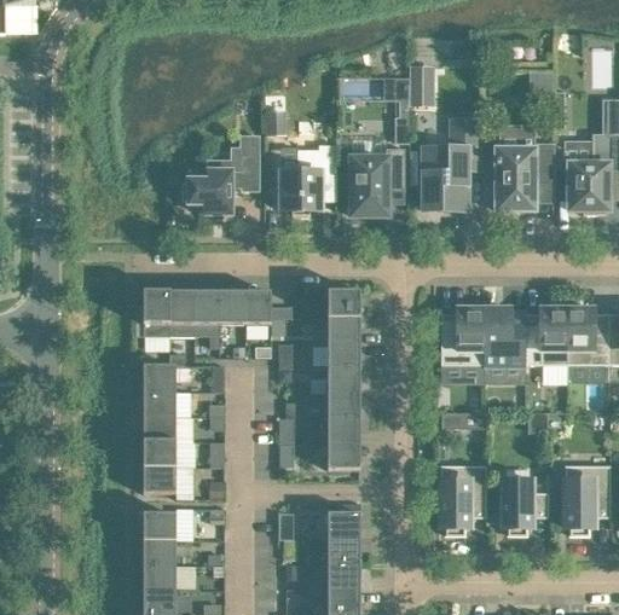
[(0,0),(0,33),(4,33),(4,32),(39,32),(40,6),(38,5),(36,0),(0,0)]
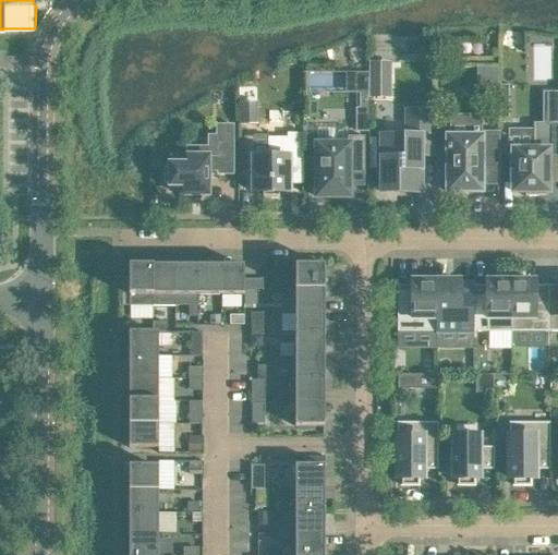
[(392,59),(370,59),(370,89),(370,95),(391,95),(392,59)]
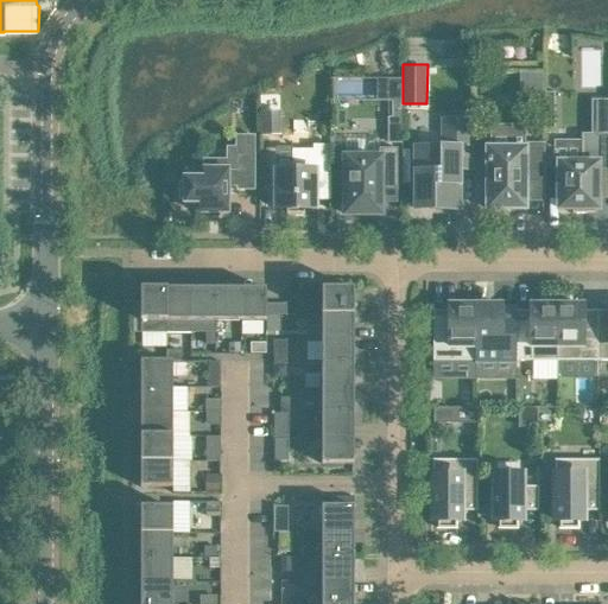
[(545,89),(545,107),(555,107),(555,89),(545,89)]
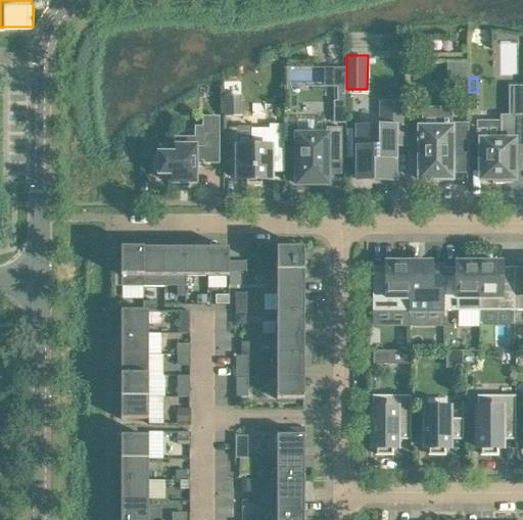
[(477,148),(477,167),(478,167),(478,166),(481,166),(481,178),(482,178),(482,177),(493,177),(493,180),(492,180),(492,181),(511,181),(511,180),(510,180),(510,177),(513,177),(513,178),(515,178),(515,146),(522,146),(522,82),(512,83),(512,113),(502,113),(502,112),(501,112),(500,138),(482,137),(481,137),(481,149),(478,149),(478,148),(477,148)]
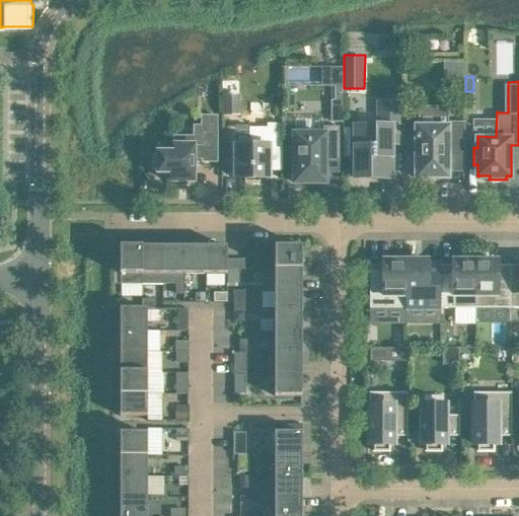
[(331,98),(330,120),(343,121),(344,88),(344,83),(335,83),(335,98),(331,98)]
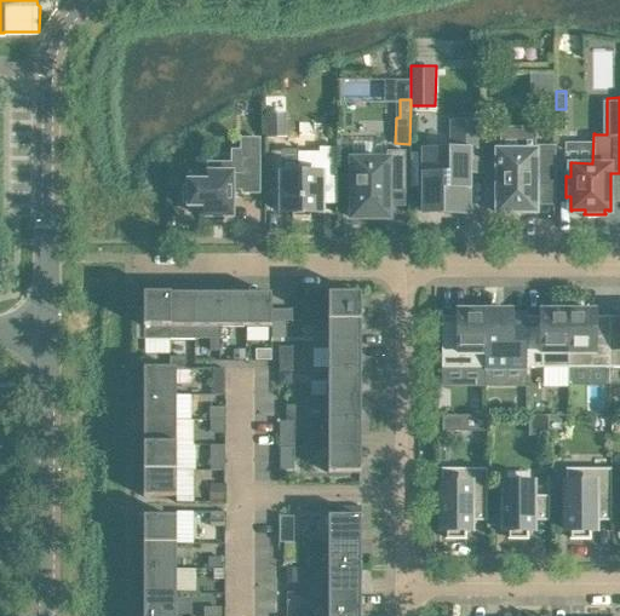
[(286,110),(265,111),(267,134),(287,134),(286,110)]
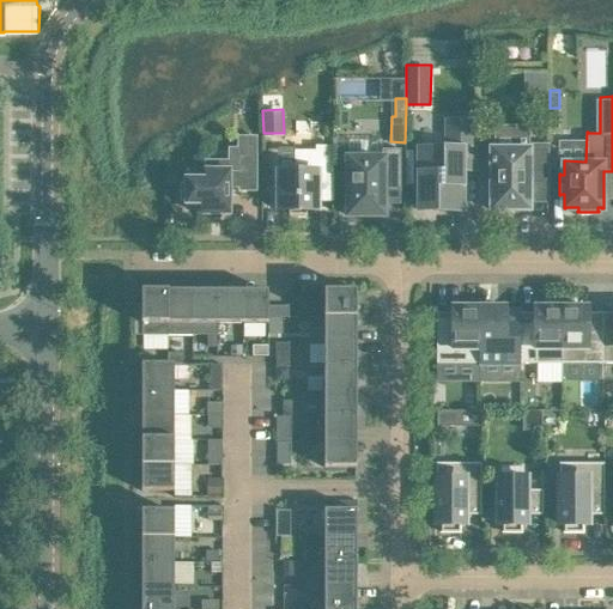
[(420,145),(420,207),(461,207),(461,168),(475,168),(475,169),(478,169),(478,116),(460,116),(460,145),(420,145)]
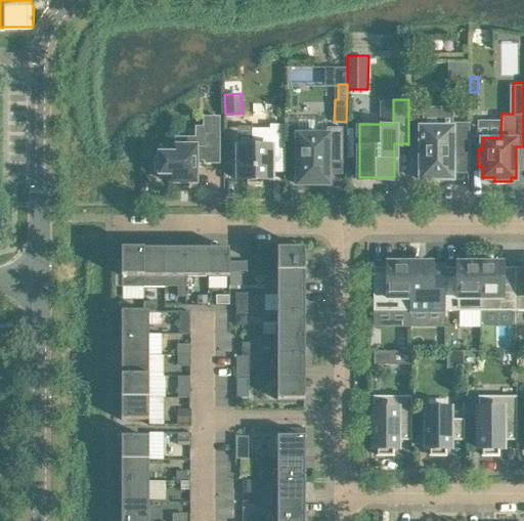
[(329,161),(342,161),(342,125),(326,125),(326,117),(298,117),(298,133),(297,181),(329,181),(329,161)]
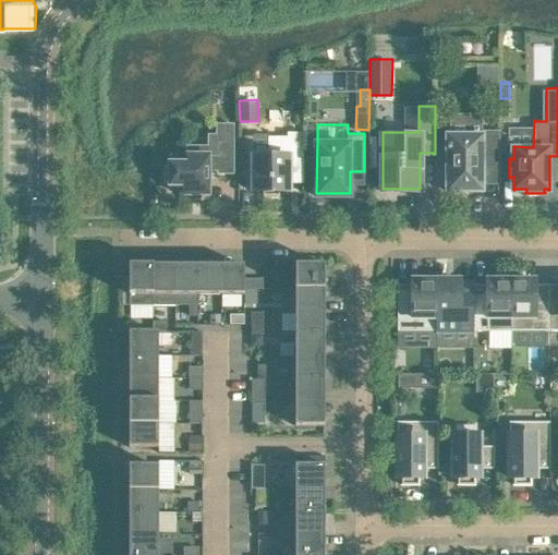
[(253,154),(254,189),(263,190),(263,193),(280,193),(279,189),(289,189),(289,164),(303,164),(303,130),(288,131),(288,135),(268,135),(268,154),(253,154)]
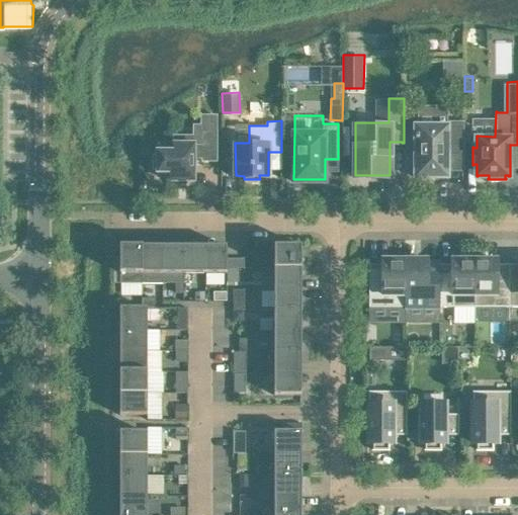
[(437,124),(415,124),(415,175),(447,175),(447,152),(463,152),(463,120),(437,120),(437,124)]
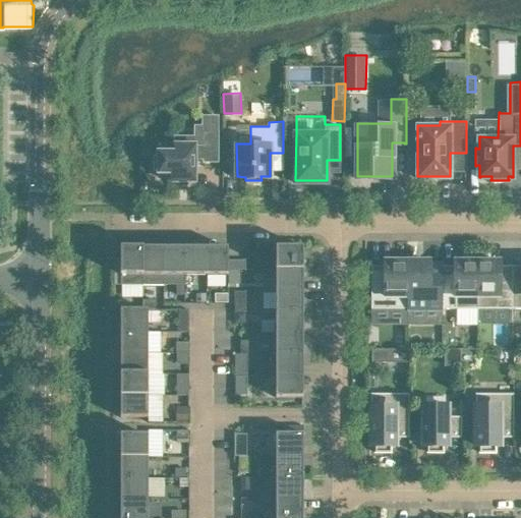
[(158,154),(154,154),(154,169),(158,169),(158,172),(171,172),(171,180),(195,180),(195,157),(203,157),(203,160),(218,160),(218,129),(203,129),(203,144),(195,144),(195,142),(175,142),(175,151),(158,151),(158,154)]
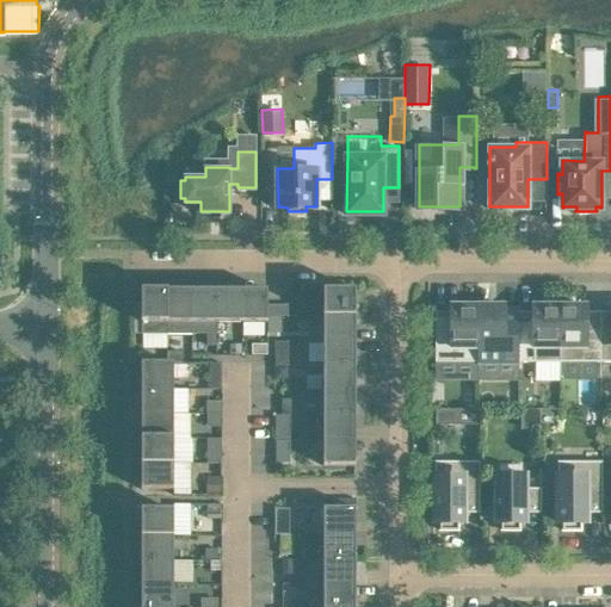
[(141,332),(167,332),(167,287),(141,287),(141,332)]
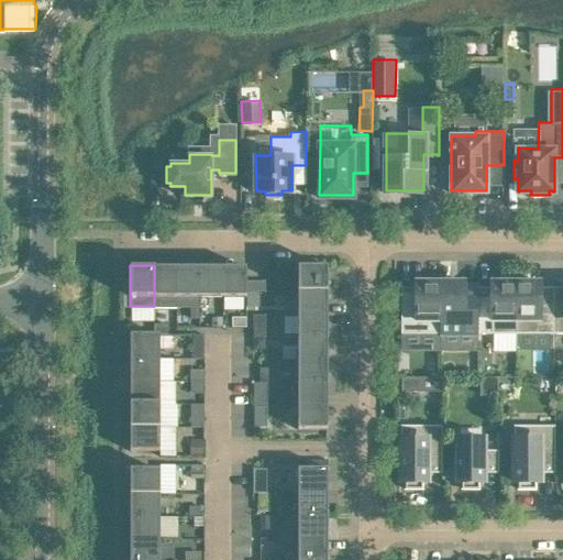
[(177,306),(177,265),(154,265),(154,306),(177,306)]
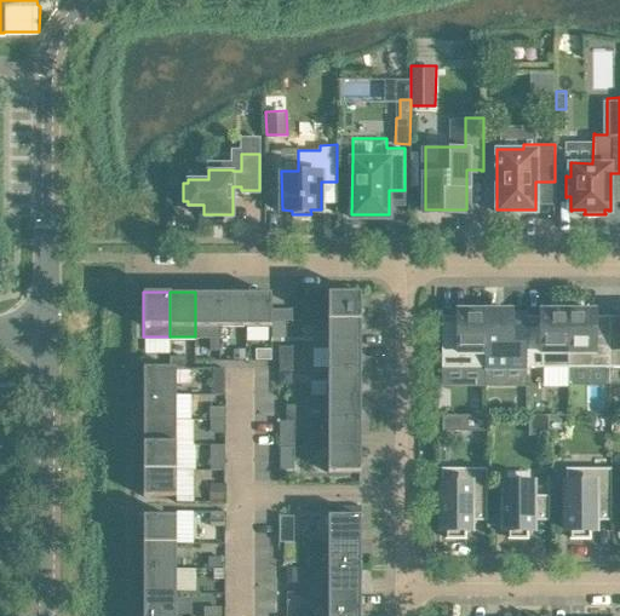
[(220,292),(208,292),(195,292),(195,337),(210,337),(219,337),(220,337),(220,324),(220,292)]
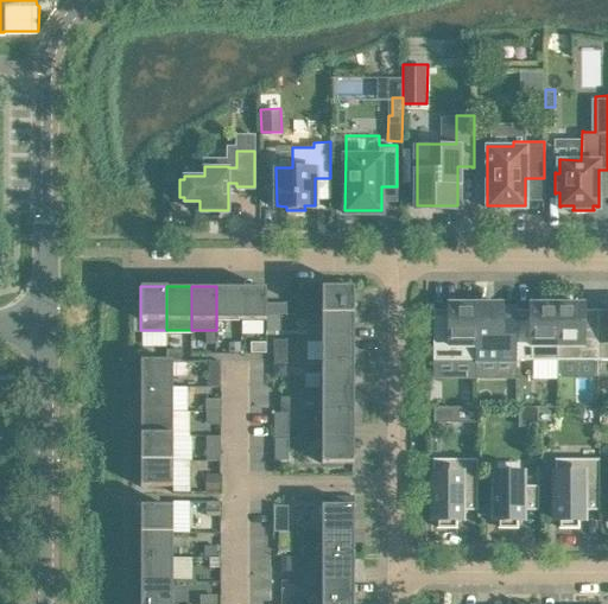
[(240,286),(227,286),(216,286),(216,318),(240,318),(240,286)]
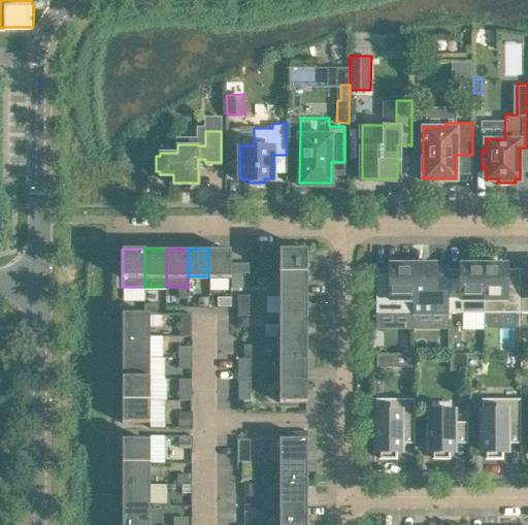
[(231,271),(231,261),(231,249),(208,249),(208,276),(231,276),(231,271)]
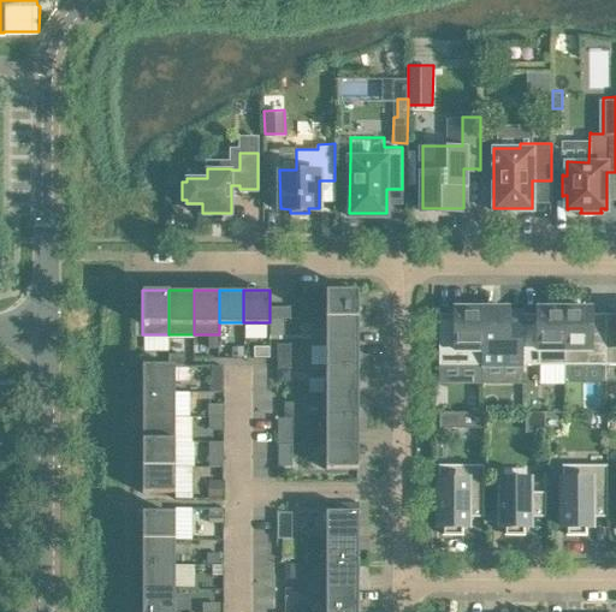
[(359,315),(359,304),(359,290),(326,290),(326,315),(359,315)]
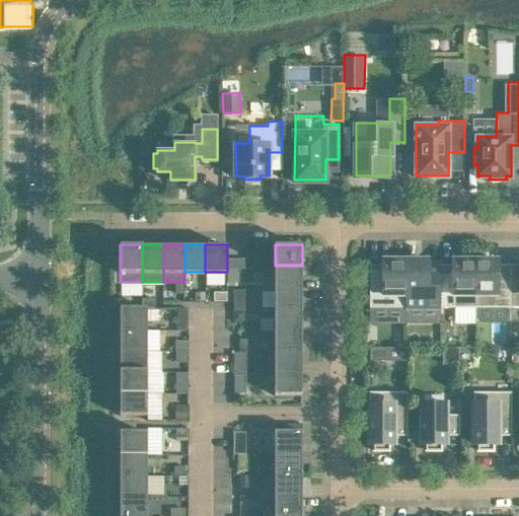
[(244,267),(244,256),(227,256),(227,267),(239,267),(244,267)]
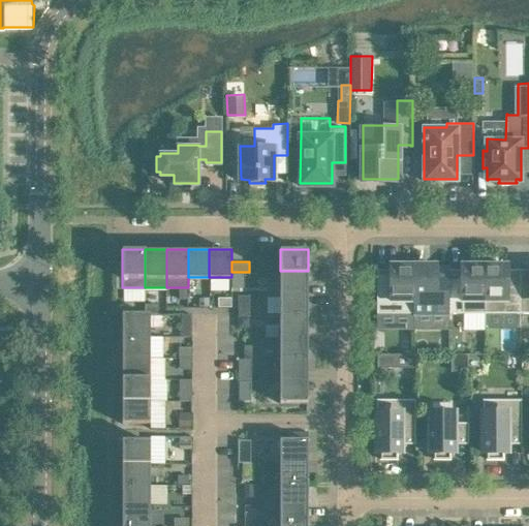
[(377,312),(413,312),(413,263),(391,263),(391,268),(377,268),(377,312)]
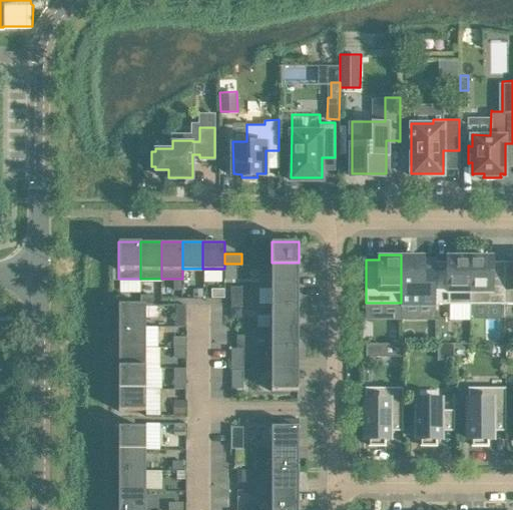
[(401,255),(401,303),(435,303),(436,260),(423,260),(423,255),(401,255)]
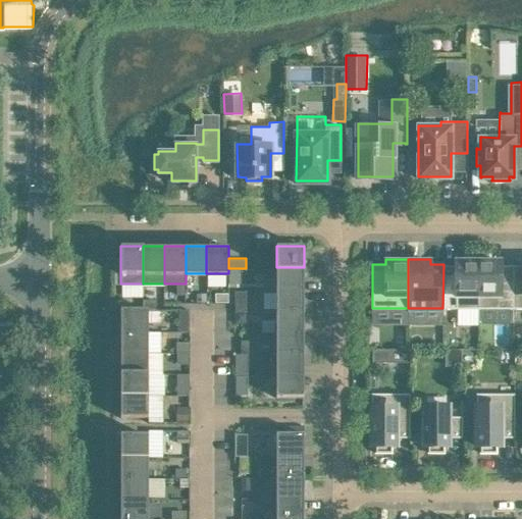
[(444,264),(442,308),(478,308),(478,259),(456,259),(456,264),(444,264)]
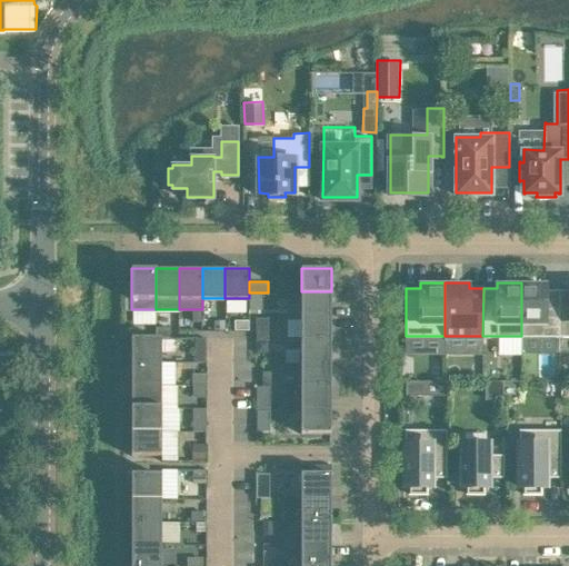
[(559,336),(559,288),(546,288),(546,283),(521,283),(521,336),(559,336)]
